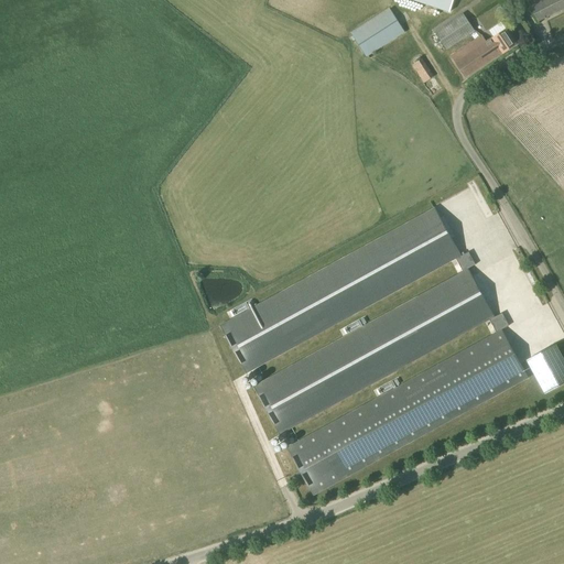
[(411,0),(449,13),(453,0),(411,0)]
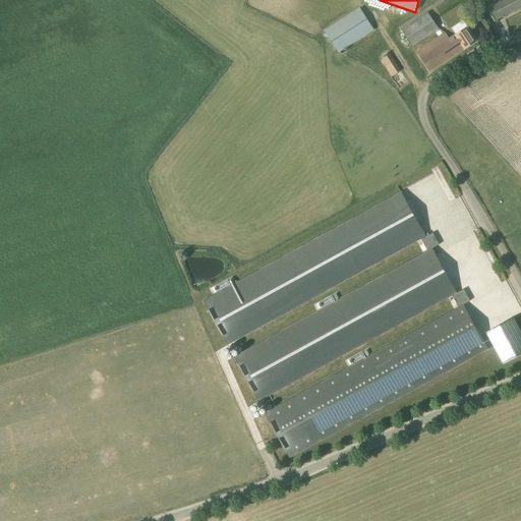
[(520,0),(486,0),(490,6),(498,20),(520,7),(520,0)]
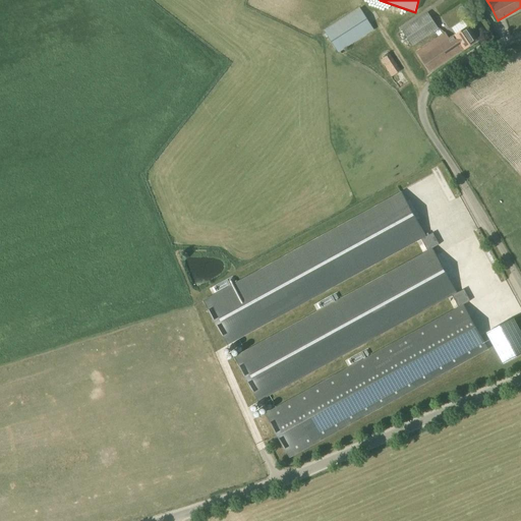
[(339,53),(374,31),(359,8),(324,31),(339,53)]
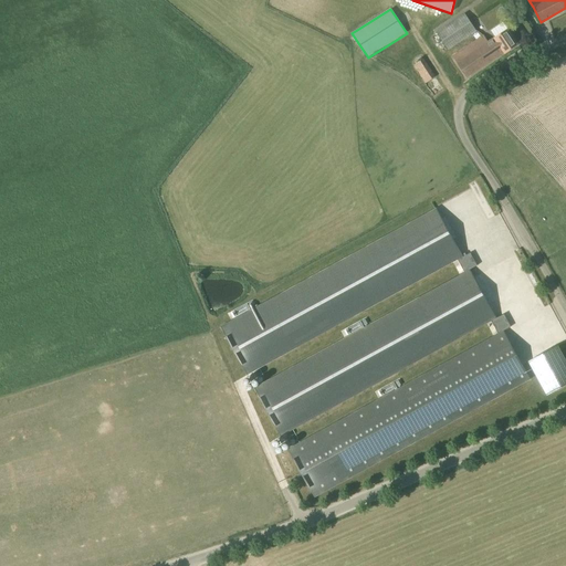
[(463,13),(435,33),(447,50),(458,42),(461,48),(479,35),(463,13)]
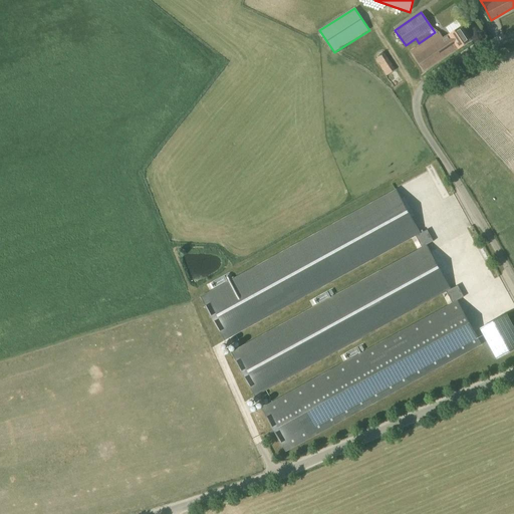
[(459,48),(467,43),(471,40),(462,27),(458,29),(457,27),(442,38),(438,32),(411,51),(424,70),(458,48),(459,48)]
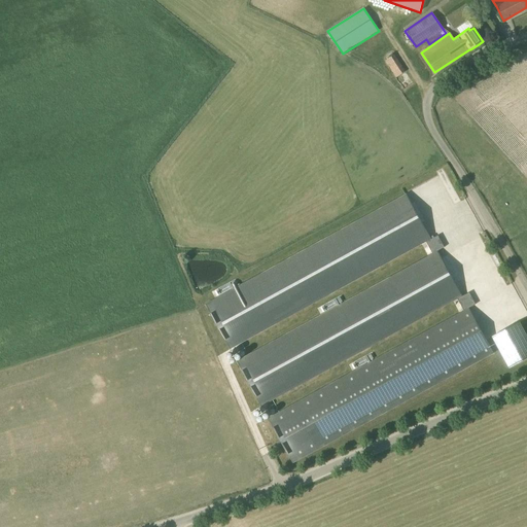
[(396,78),(406,72),(394,56),(385,61),(396,78)]
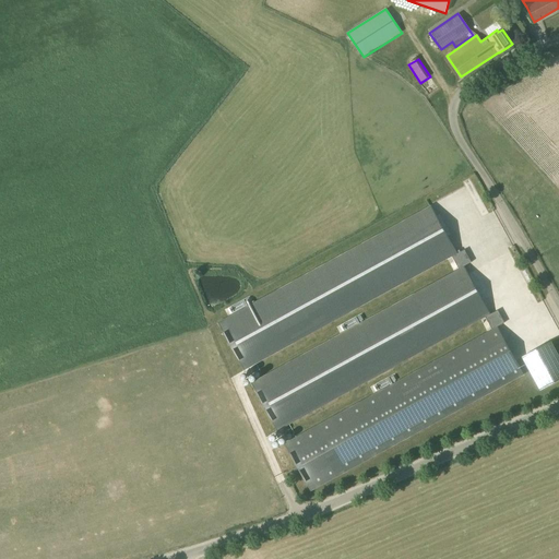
[(444,234),(429,207),(276,290),(216,323),(241,370),(449,257),(456,271),(249,384),(275,430),(483,318),(490,331),(283,444),(308,491),(521,375),(496,328),(502,324),(495,310),(488,314),(462,268),(470,263),(462,250),(455,253),(452,249),(444,234)]
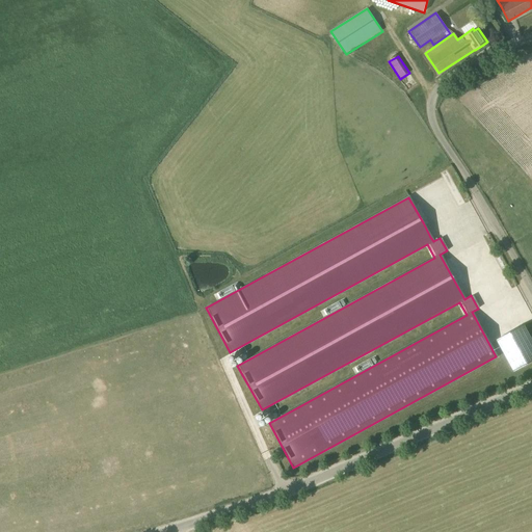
[(531,338),(525,325),(498,340),(514,372),(531,362),(531,338)]
